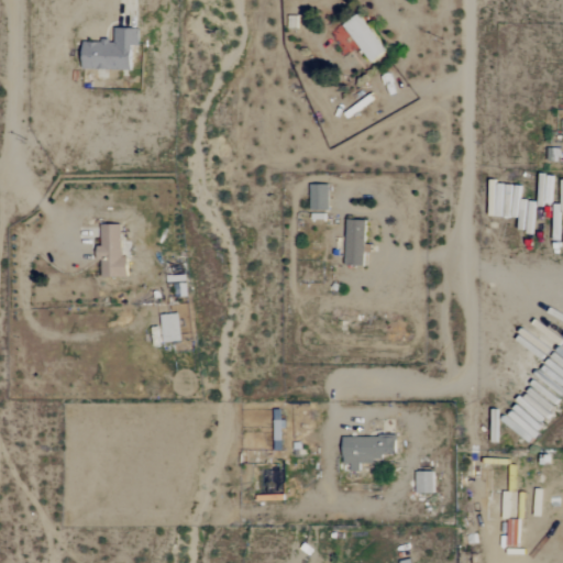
[(370,64),(386,53),(361,13),(344,24),(370,64)]
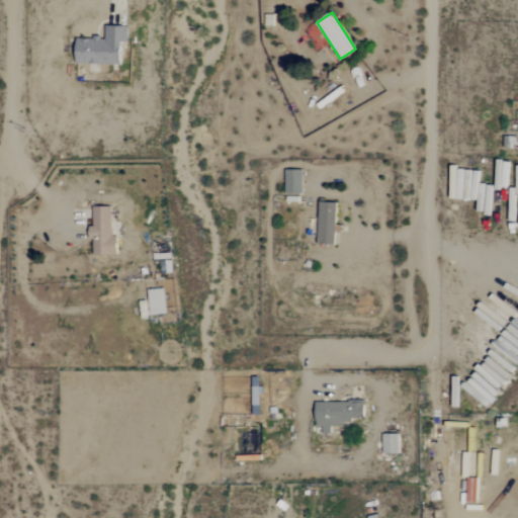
[(77,38),(76,64),(120,66),(121,41),(126,41),(127,27),(106,26),(105,39),(77,38)]
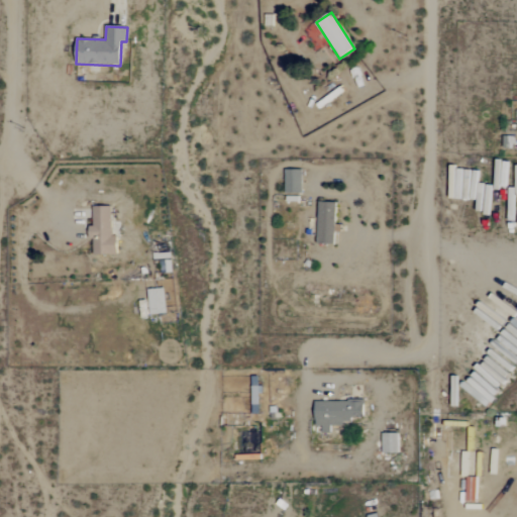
[(286,194),(303,193),(302,170),(285,170),(286,194)]
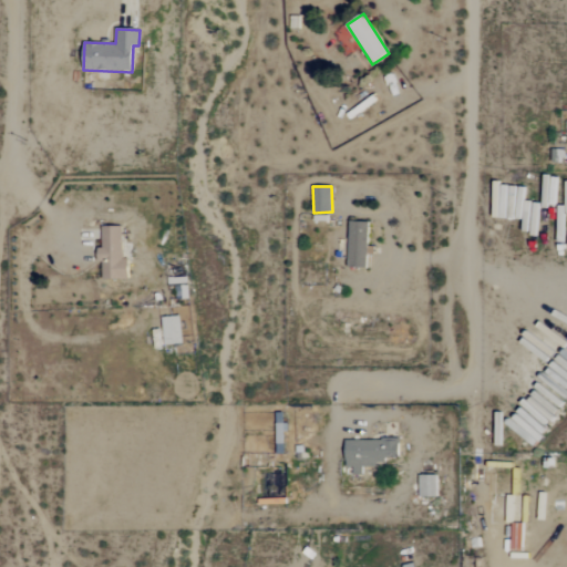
[(349,268),(368,268),(369,223),(350,223),(349,268)]
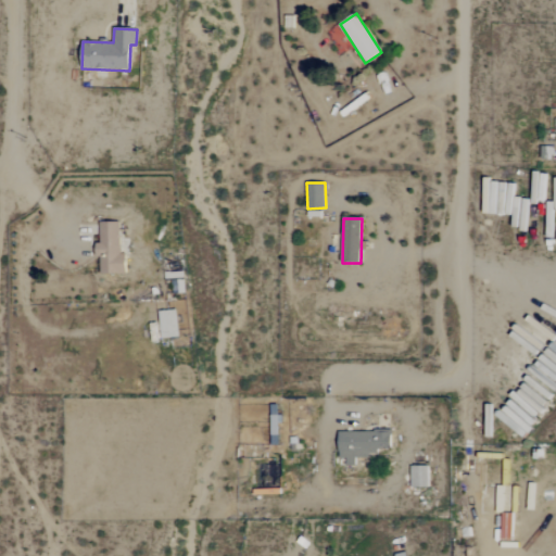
[(122,223),(99,223),(100,274),(123,274),(122,223)]
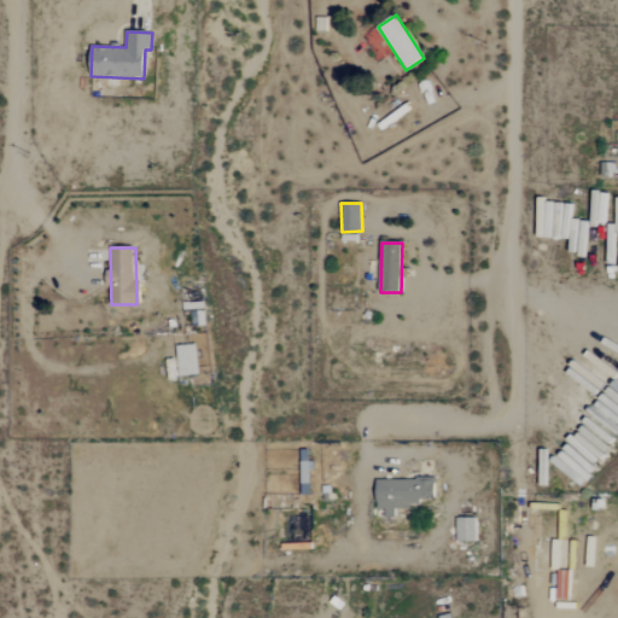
[(188,304),(190,327),(205,326),(204,303),(188,304)]
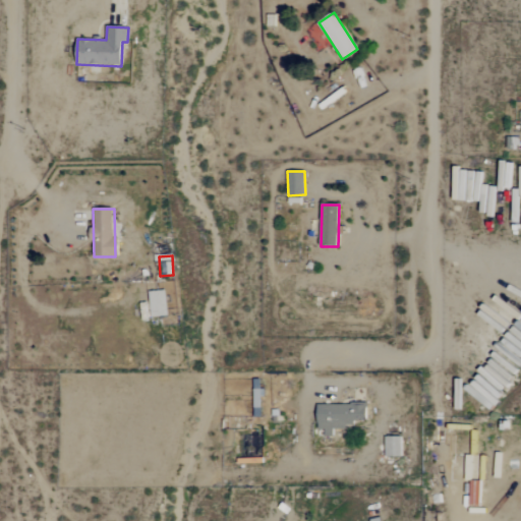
[(168,315),(165,290),(149,292),(152,317),(168,315)]
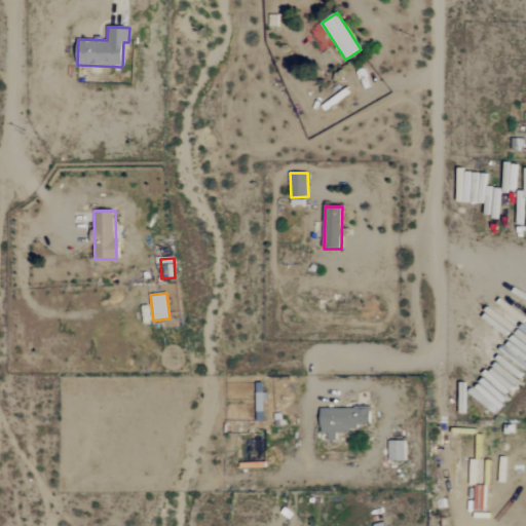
[(322,408),(322,437),(336,437),(336,433),(350,433),(350,425),(370,425),(370,408),(322,408)]
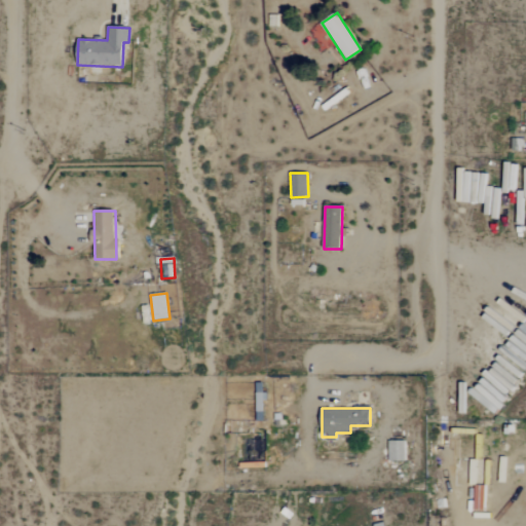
[(405,440),(388,441),(389,460),(406,460),(405,440)]
